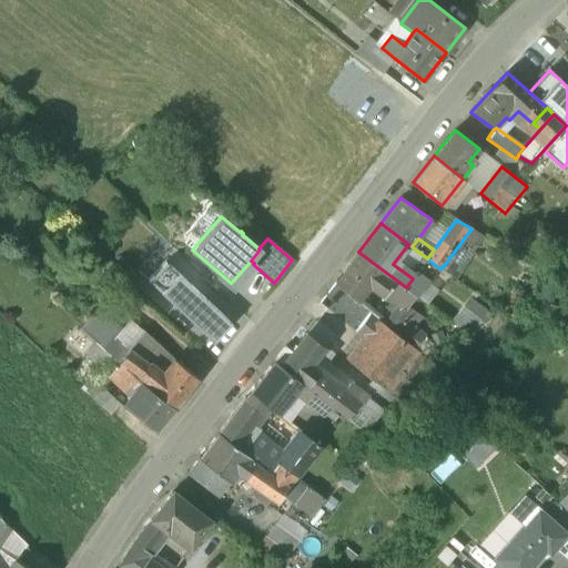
[(406,287),(358,252),(335,283),(354,298),(369,285),(398,307),(405,312),(417,296),(406,287)]
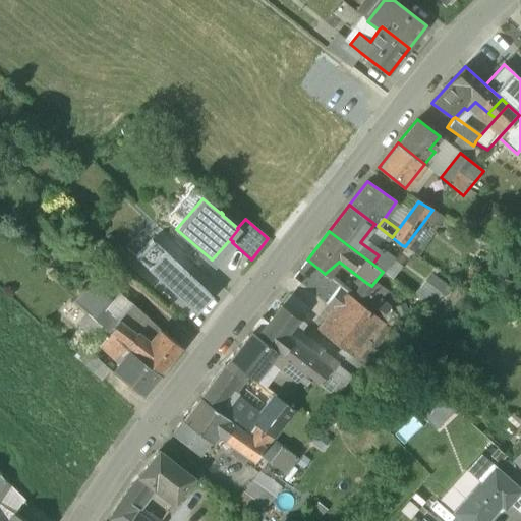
[(402,245),(392,237),(379,255),(389,264),(395,255),(402,245)]
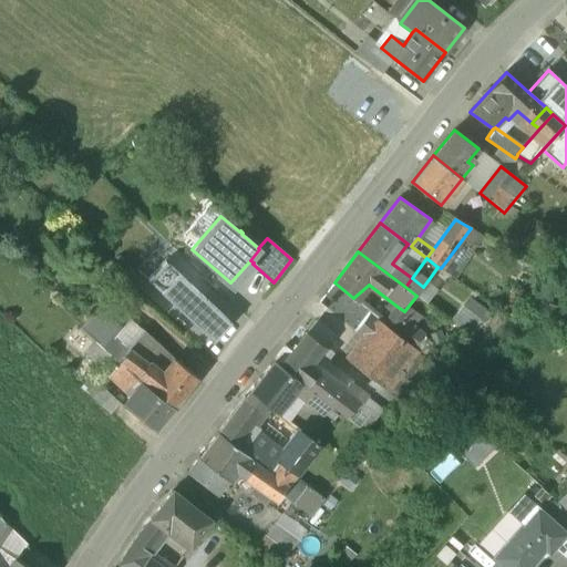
[(147,280),(214,341),(230,323),(164,263),(147,280)]
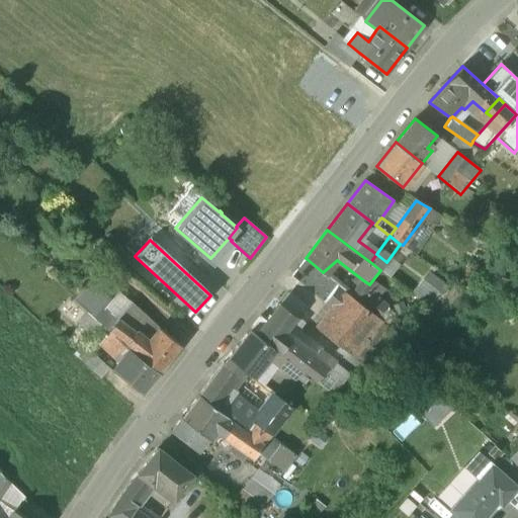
[(400,244),(393,254),(401,265),(411,252),(403,245),(400,244)]
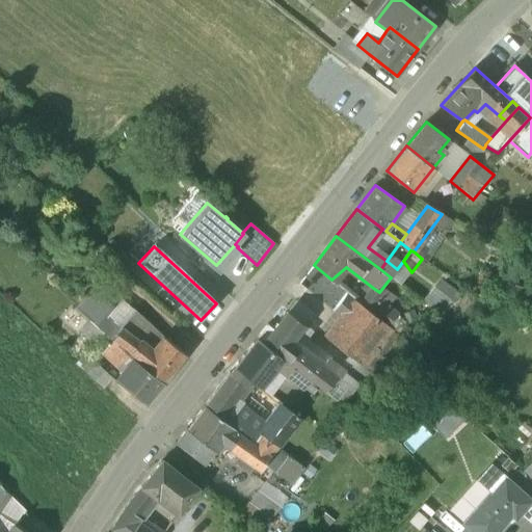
[(220,301),(228,293),(188,256),(180,264),(220,301)]
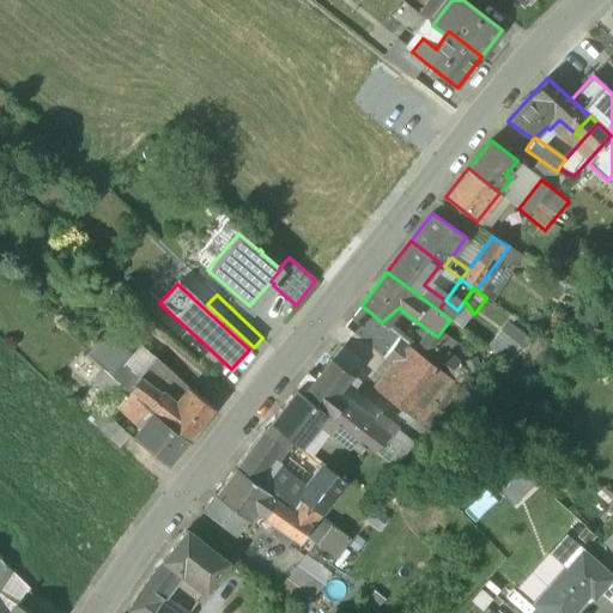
[(457,310),(445,301),(438,310),(450,320),(457,310)]
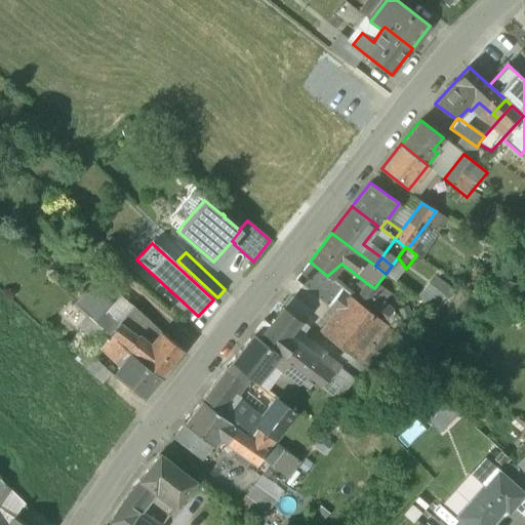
[(327,276),(310,261),(294,281),(338,314),(351,297),(344,291),(327,276)]
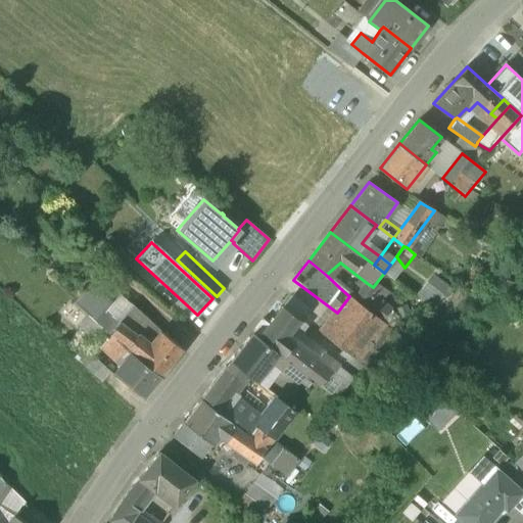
[(419,293),(441,308),(456,288),(433,273),(419,293)]
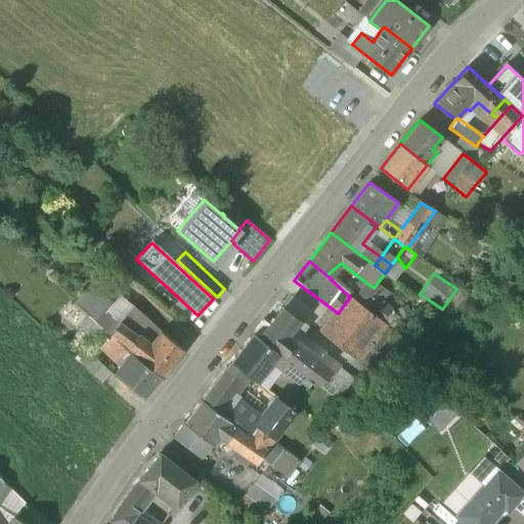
[(367,284),(355,300),(364,307),(377,291),(374,288),(367,284)]
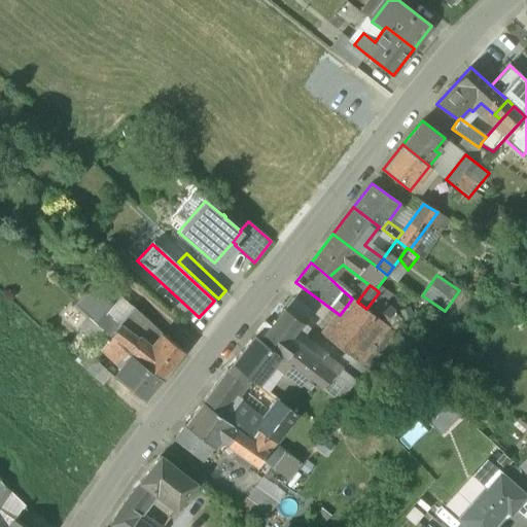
[(102,312),(85,295),(76,306),(94,321),(102,312)]
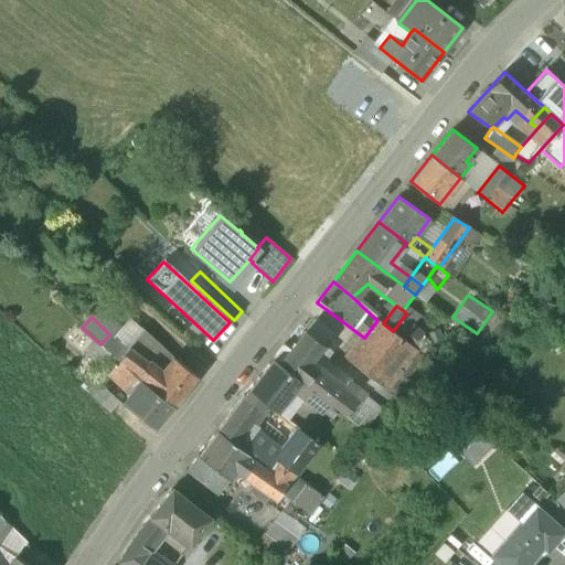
[(157,344),(127,320),(105,349),(108,351),(117,360),(127,349),(134,354),(140,347),(149,354),(157,344)]
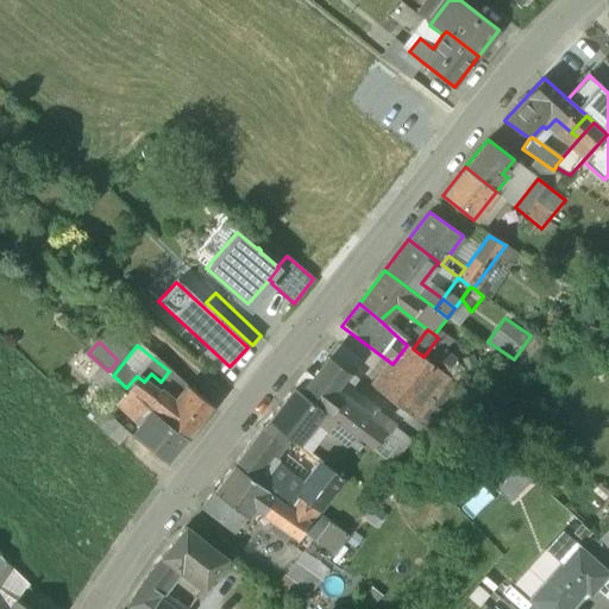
[(413,349),(408,345),(393,364),(375,388),(414,419),(447,376),(424,357),(413,349)]
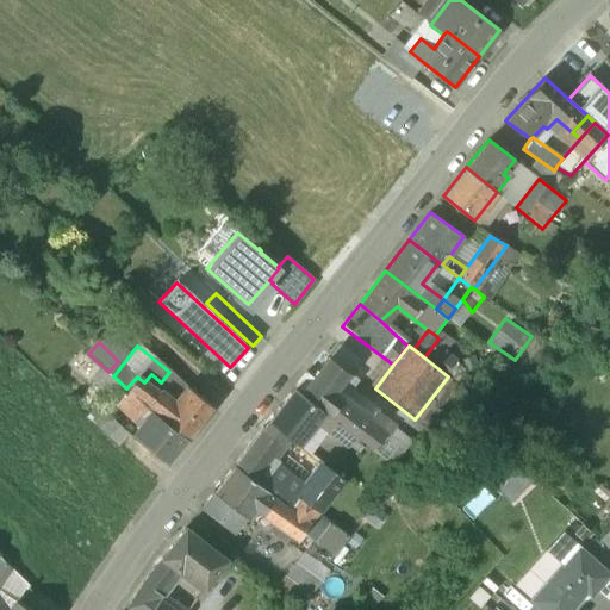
[(330,359),(303,393),(328,414),(359,439),(373,449),(381,440),(388,430),(337,390),(350,374),(330,359)]
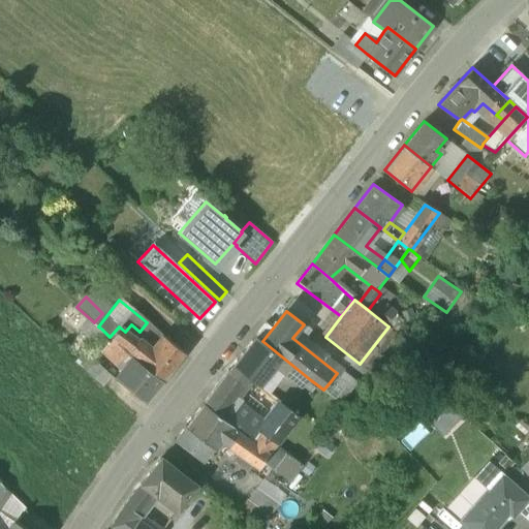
[(162,336),(151,351),(125,332),(119,327),(110,337),(112,339),(132,358),(162,381),(184,352),(162,336)]
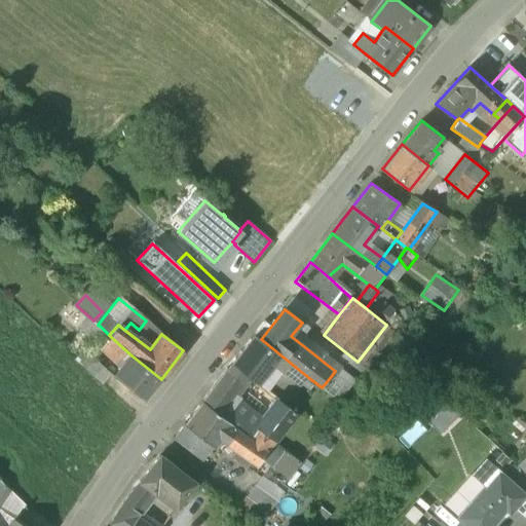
[(101,327),(73,358),(80,365),(98,344),(102,347),(111,337),(109,335),(101,327)]
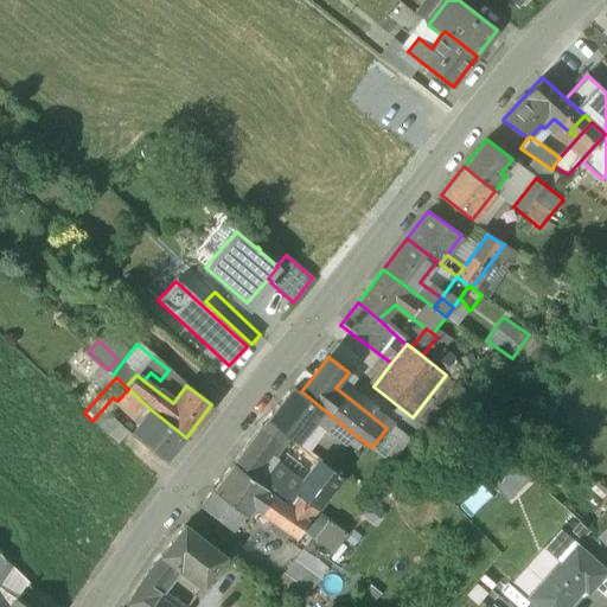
[(301,391),(293,387),(267,420),(287,434),(300,443),(318,422),(326,411),(301,391)]
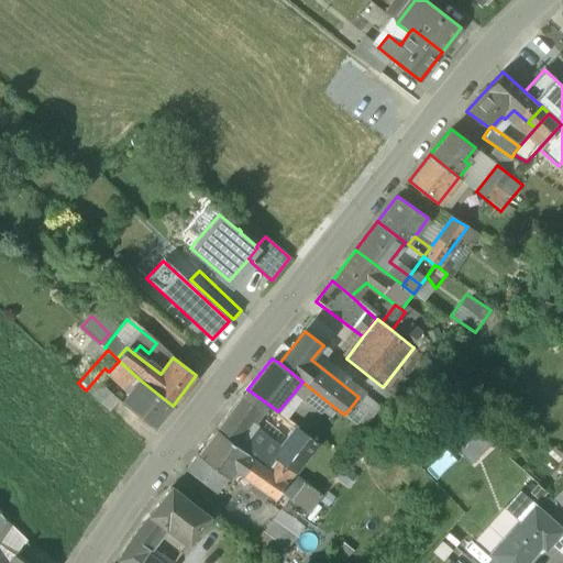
[(141,381),(119,361),(109,372),(124,386),(132,385),(135,388),(141,381)]
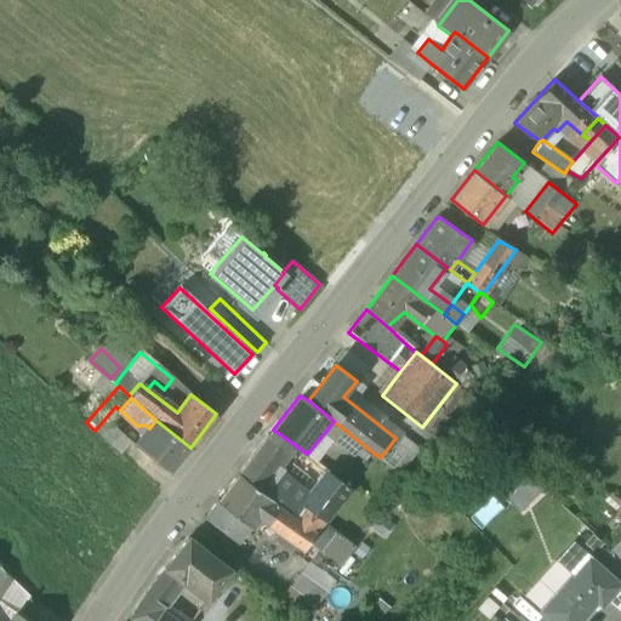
[(191,448),(155,420),(149,428),(137,444),(171,472),(191,448)]
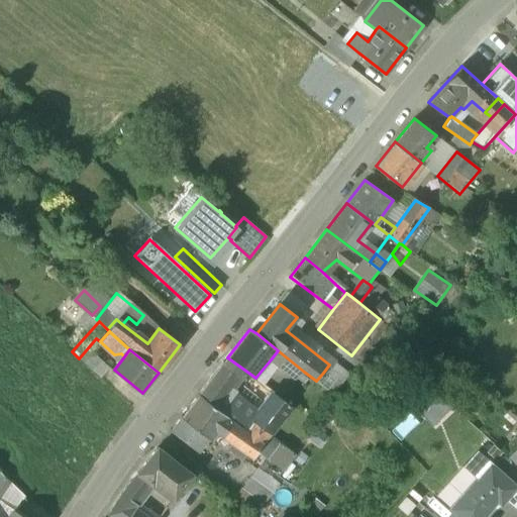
[(304,372),(278,350),(271,359),(297,380),(304,372)]
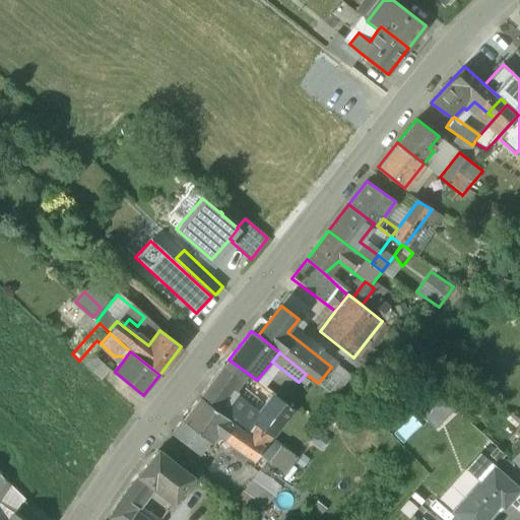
[(229,360),(199,397),(235,424),(248,434),(256,425),(262,416),(235,396),(238,392),(233,388),(246,372),(229,360)]
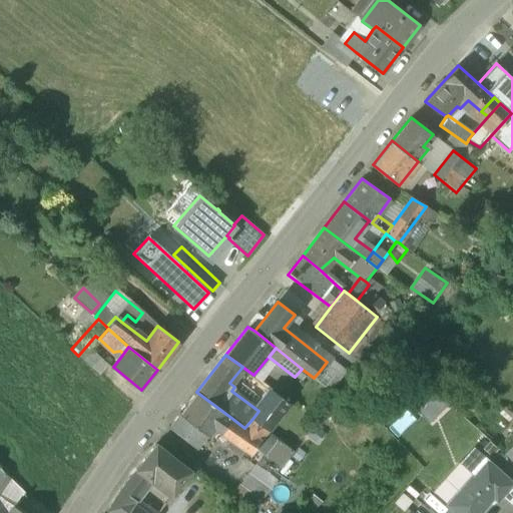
[(327,375),(321,370),(314,378),(320,383),(327,375)]
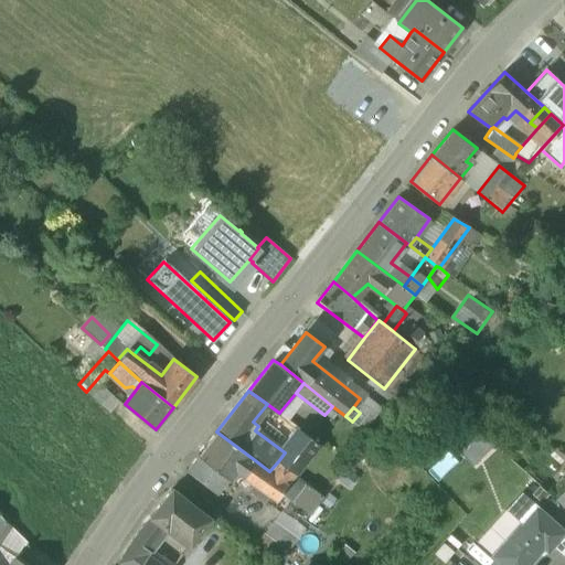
[(285,452),(278,461),(296,476),(320,444),(301,429),(285,452)]
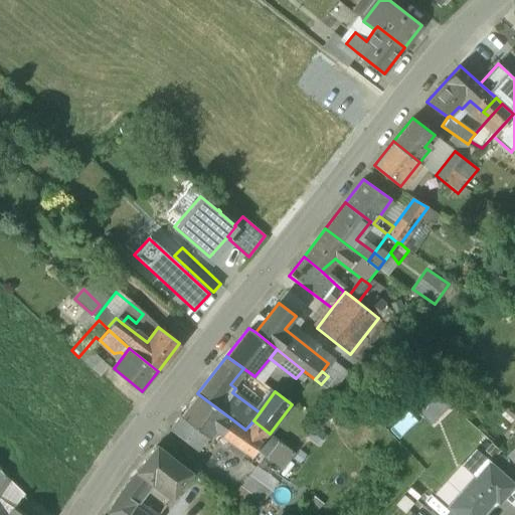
[(232,419),(197,393),(169,430),(197,452),(220,422),(226,427),(232,419)]
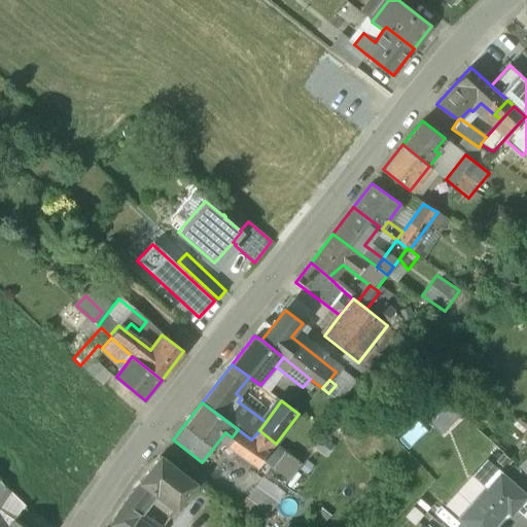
[(259,430),(251,440),(238,429),(232,437),(230,447),(237,452),(233,457),(247,467),(251,462),(258,467),(272,449),(276,444),(259,430)]
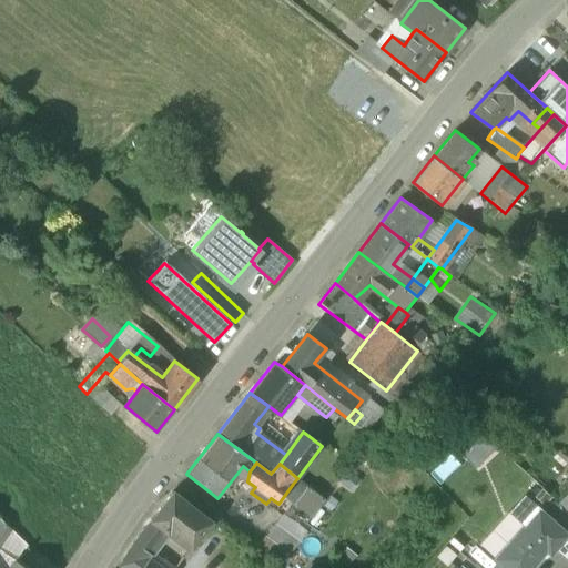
[(307,485),(297,478),(293,484),(303,490),(307,485)]
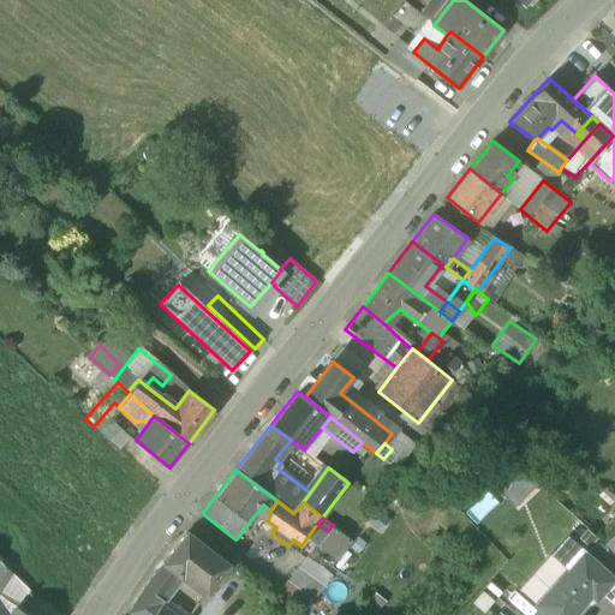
[(335,529),(321,547),(336,560),(351,542),(335,529)]
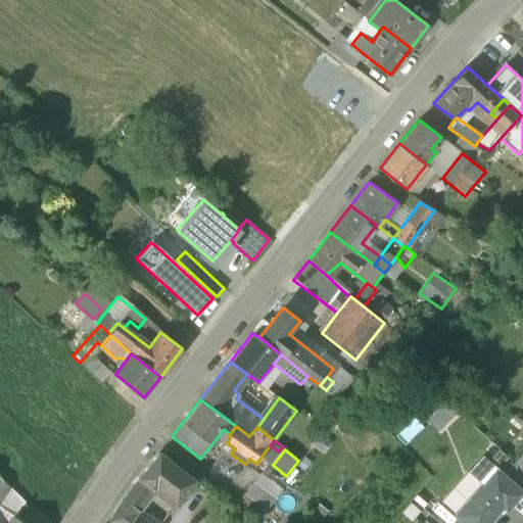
[(195,480),(159,453),(132,488),(144,498),(151,488),(154,491),(157,488),(177,504),(195,480)]
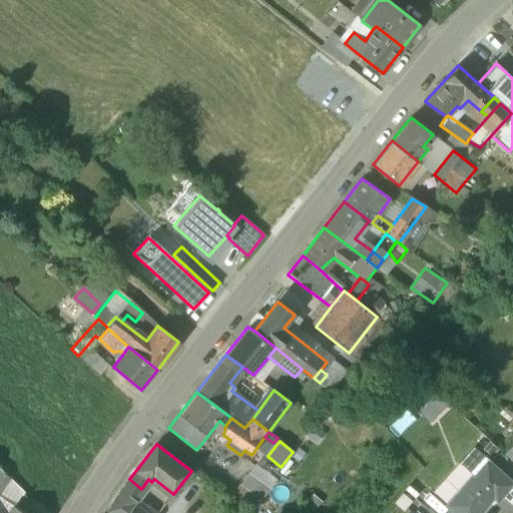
[(450,504),(487,463),(472,450),(435,492),(450,504)]
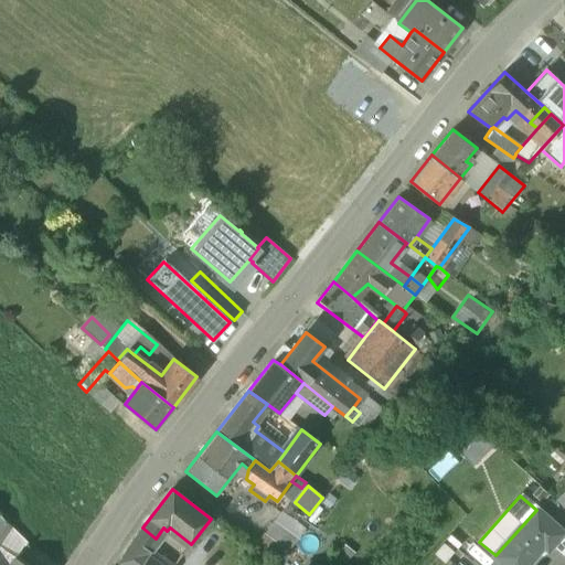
[(536,510),(496,555),(505,564),(525,564),(537,552),(535,550),(541,543),(547,548),(562,532),(536,510)]
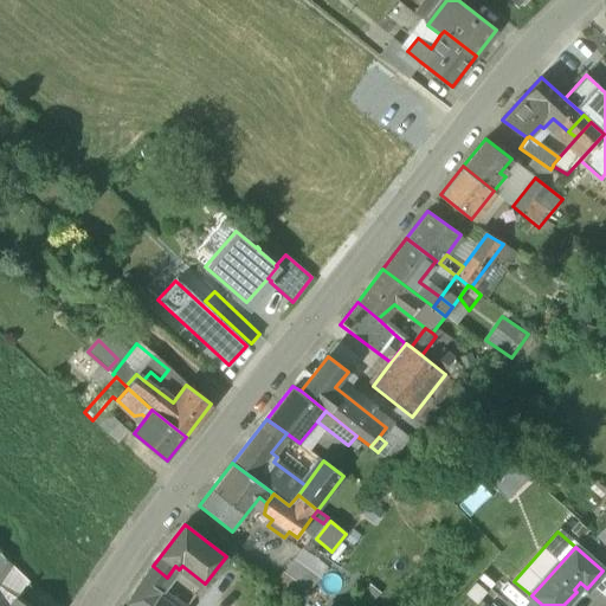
[(310,592),(328,567),(303,549),(285,575),(310,592)]
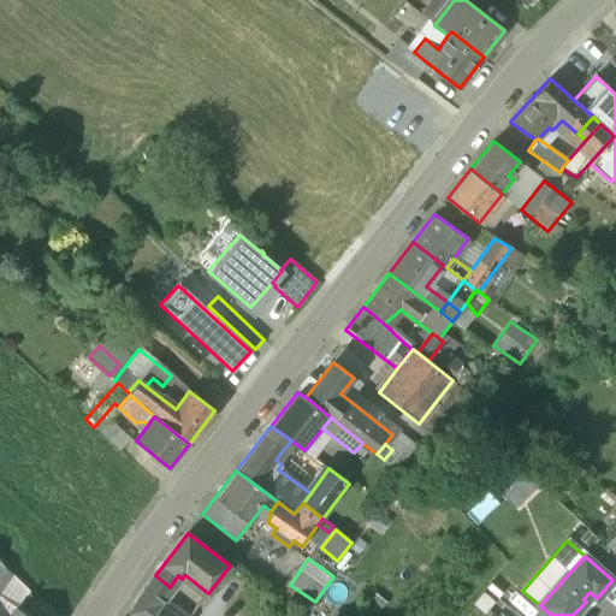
[(0,563),(0,593),(11,575),(0,563)]
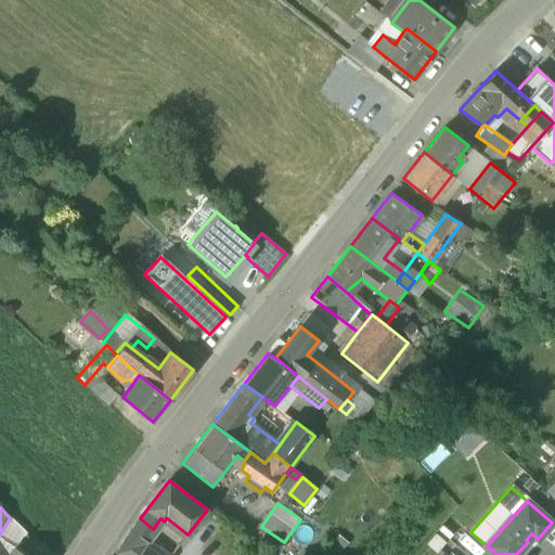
[(140,518),(130,531),(117,552),(121,554),(156,554),(143,544),(153,529),(140,518)]
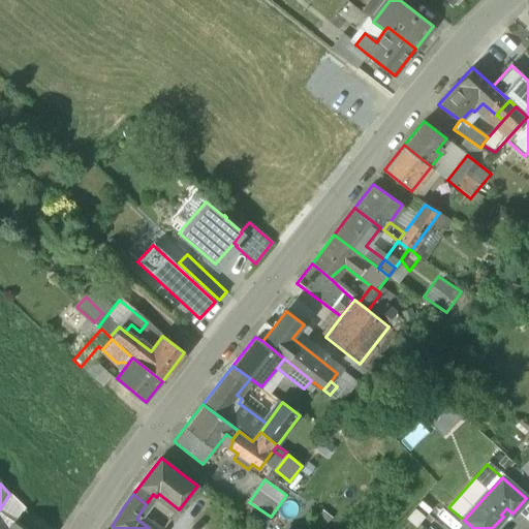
[(528,518),(528,496),(519,509),(528,518)]
